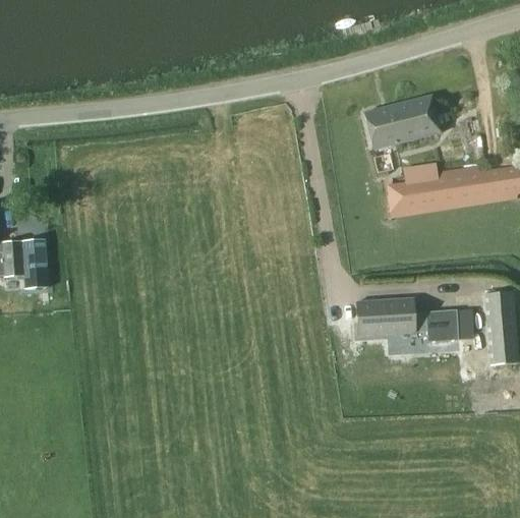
[(441,130),(430,94),(363,111),(372,148),(441,130)]
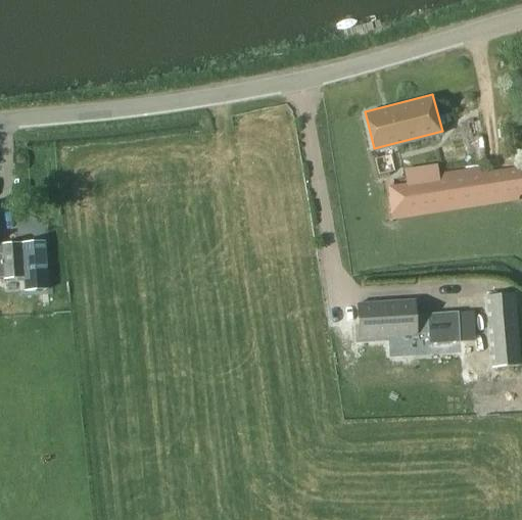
[(408,181),(394,183),(388,184),(392,218),(521,197),(521,163),(482,171),(481,163),(439,170),(438,162),(406,168),(407,175),(408,181)]
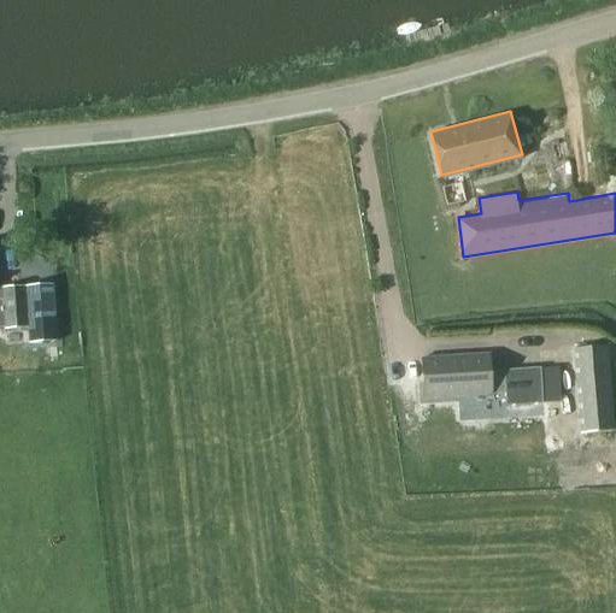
[(0,284),(0,324),(6,324),(6,326),(28,325),(25,283),(0,284)]
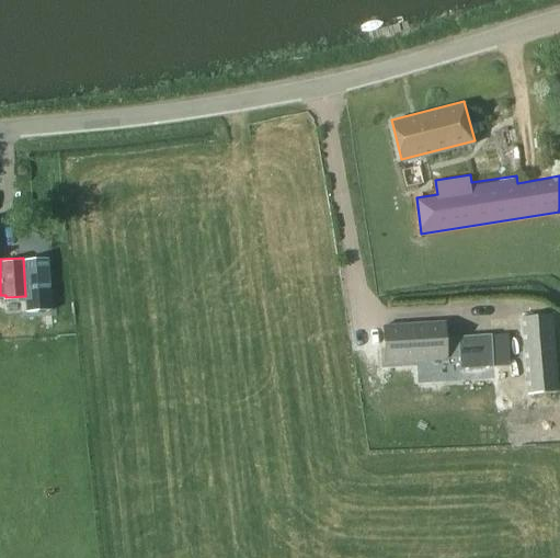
[(559,317),(551,312),(521,317),(527,391),(559,389),(555,336),(559,334),(559,317)]
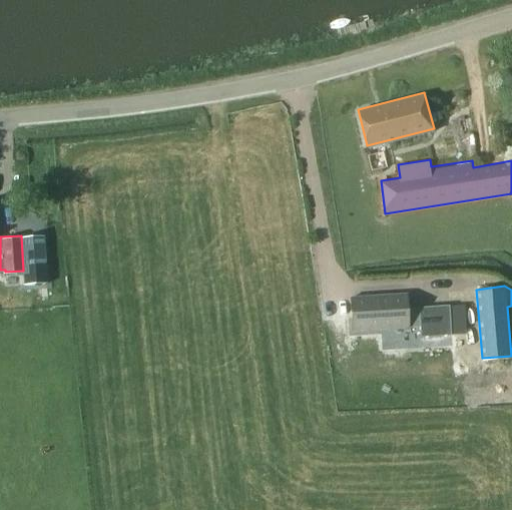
[(406,294),(351,298),(352,318),(353,331),(409,327),(421,327),(422,335),(451,334),(466,333),(465,304),(449,305),(407,308),(406,294)]
